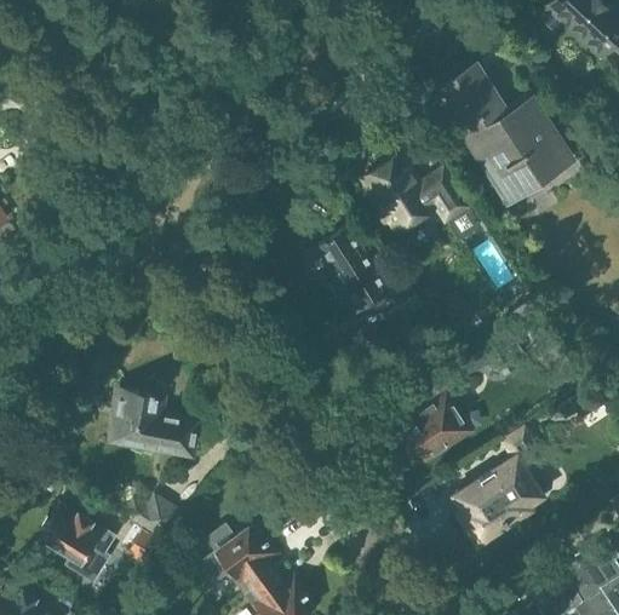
[(550,10),(539,19),(559,38),(569,28),(602,58),(618,75),(618,0),(614,0),(607,9),(597,0),(554,0),(548,7),(550,10)]
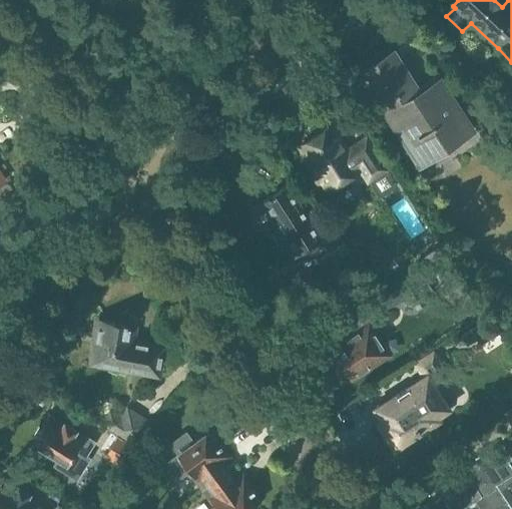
[(417,100),(391,59),(363,77),(423,170),(473,137),(440,85),(417,100)]
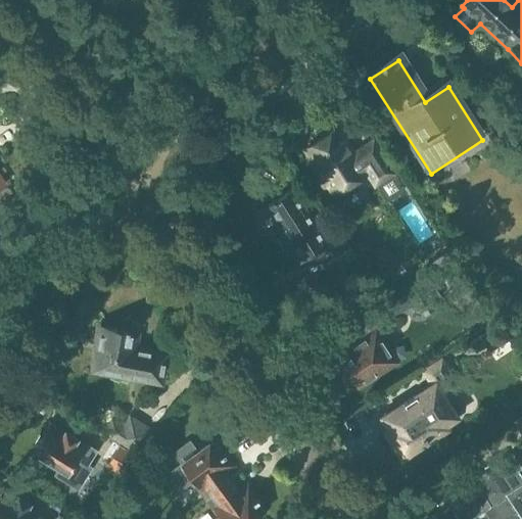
[(336,197),(337,196),(342,203),(359,192),(353,185),(367,177),(376,191),(378,190),(388,204),(406,194),(394,176),(374,145),(352,159),(348,152),(349,151),(337,133),(307,153),(313,160),(309,163),(325,188),(329,186),(336,197)]
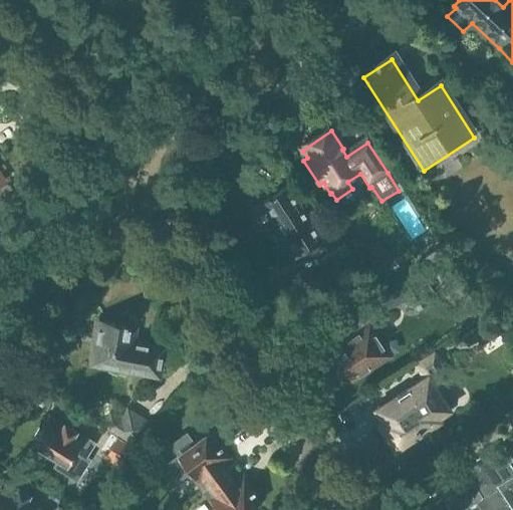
[(264,205),(276,223),(269,228),(291,262),(324,240),(313,224),(310,226),(287,191),(264,205)]
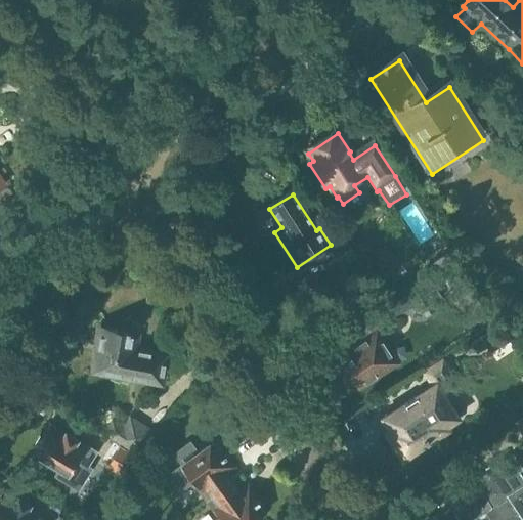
[(420,290),(399,304),(405,314),(418,306),(423,314),(426,319),(436,313),(433,307),(444,300),(433,282),(420,290)]
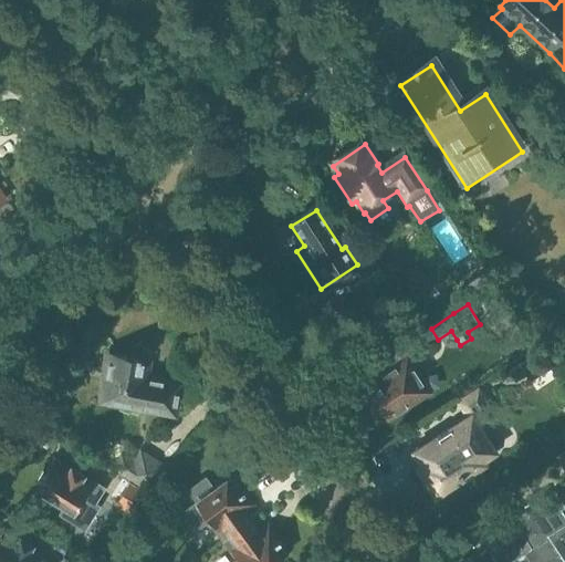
[(387,375),(366,388),(388,422),(431,393),(409,360),(422,352),(415,339),(378,362),(387,375)]
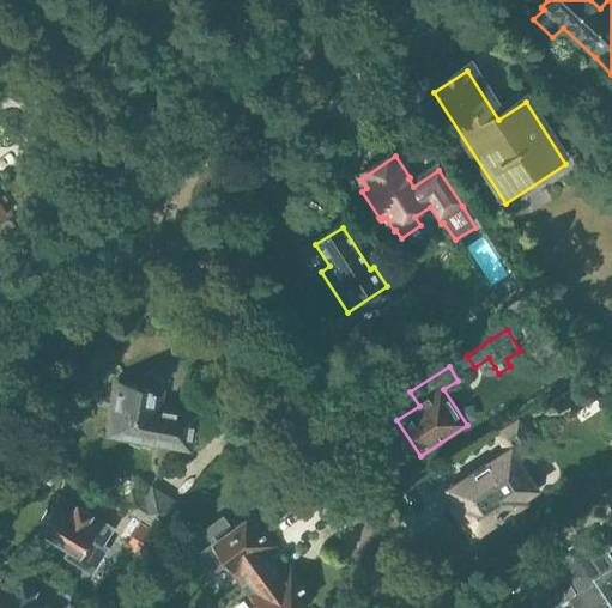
[(587,380),(552,402),(559,413),(571,405),(577,412),(599,397),(587,380)]
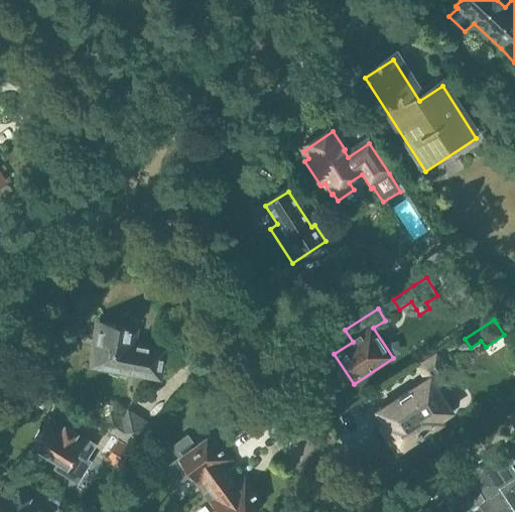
[(136,332),(101,325),(93,369),(159,380),(164,352),(133,347),(136,332)]
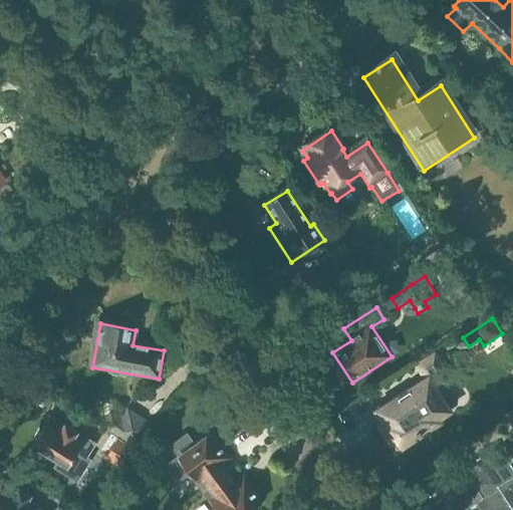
[(424,379),(371,413),(377,424),(374,426),(394,456),(454,418),(437,391),(451,381),(434,355),(416,366),(424,379)]
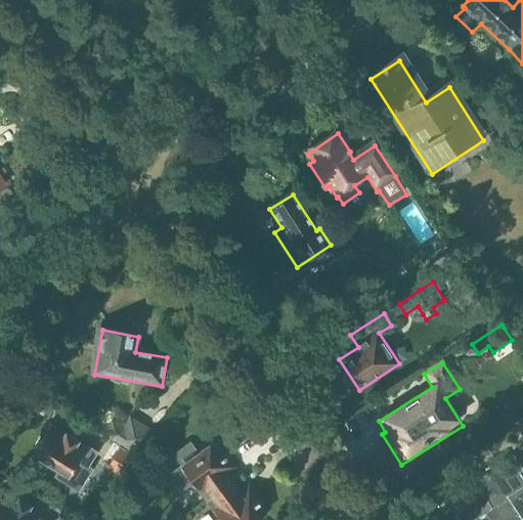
[(102,437),(122,449),(121,450),(138,462),(139,460),(141,461),(161,438),(131,419),(124,429),(113,422),(102,437)]
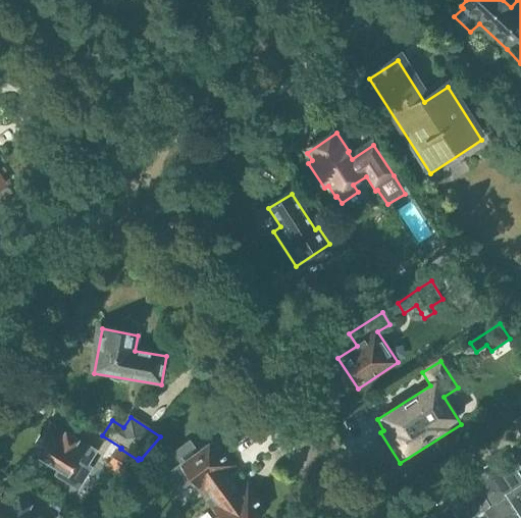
[(50,428),(34,454),(58,469),(53,477),(76,491),(91,468),(87,466),(91,458),(95,452),(87,447),(61,431),(60,434),(50,428)]
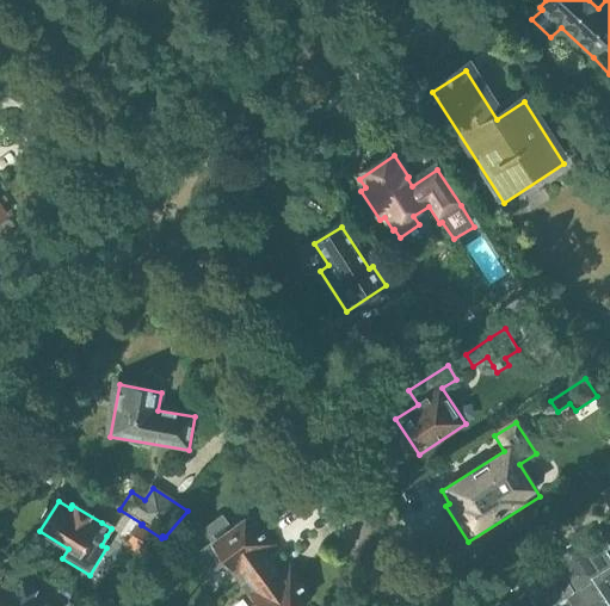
[(188,511),(165,537),(177,545),(196,515),(188,511)]
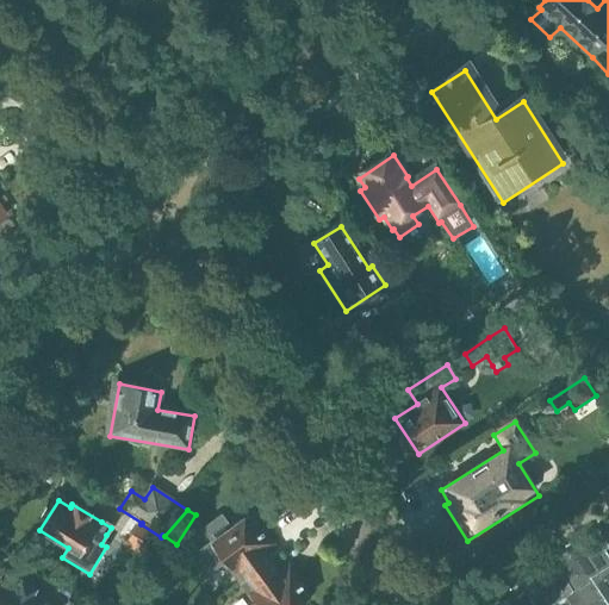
[(212,544),(202,552),(211,566),(216,572),(225,563),(231,572),(229,573),(241,588),(271,567),(260,554),(274,543),(254,516),(235,530),(224,516),(203,531),(212,544)]
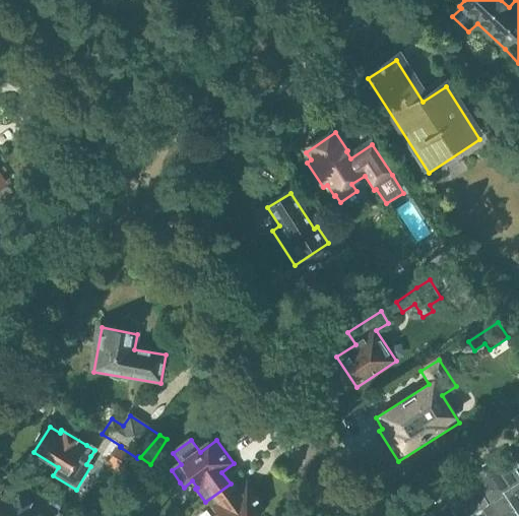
[(137,458),(120,447),(108,467),(125,477),(137,458)]
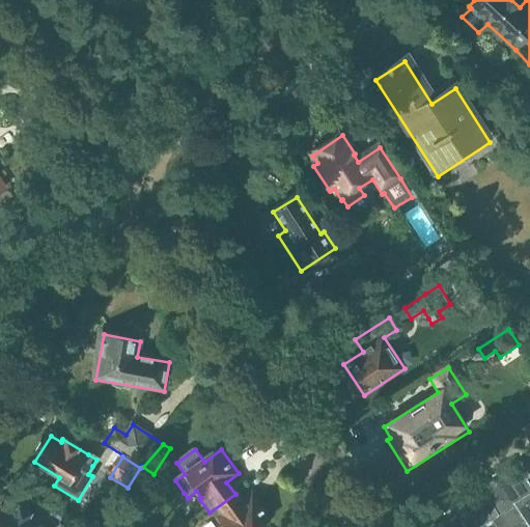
[(481,490),(456,506),(469,526),(477,526),(489,518),(494,526),(529,526),(529,481),(528,480),(529,479),(529,476),(522,465),(482,491),(481,490)]
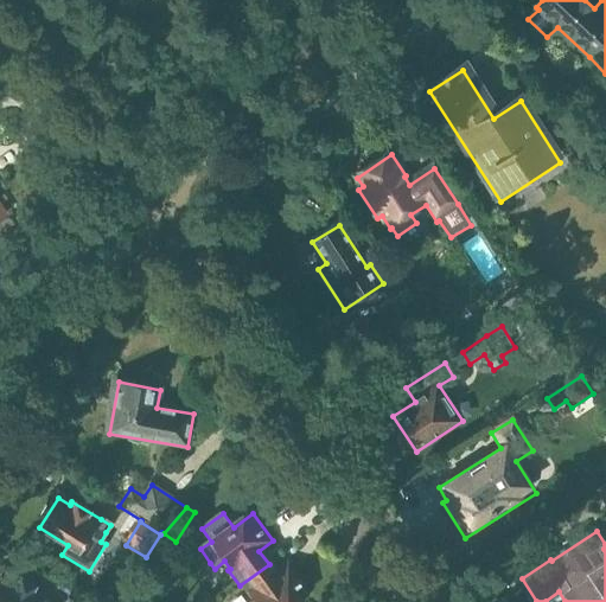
[(269,564),(240,586),(250,601),(253,600),(254,601),(301,601),(311,595),(292,567),(278,577),(269,564)]
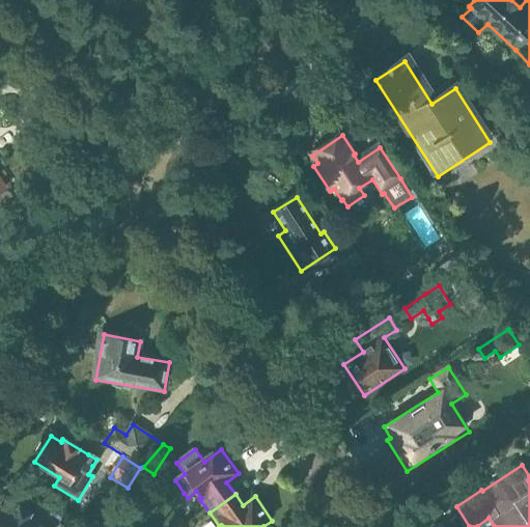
[(3,500),(0,504),(0,526),(38,526),(36,525),(39,521),(19,507),(18,508),(3,500)]
